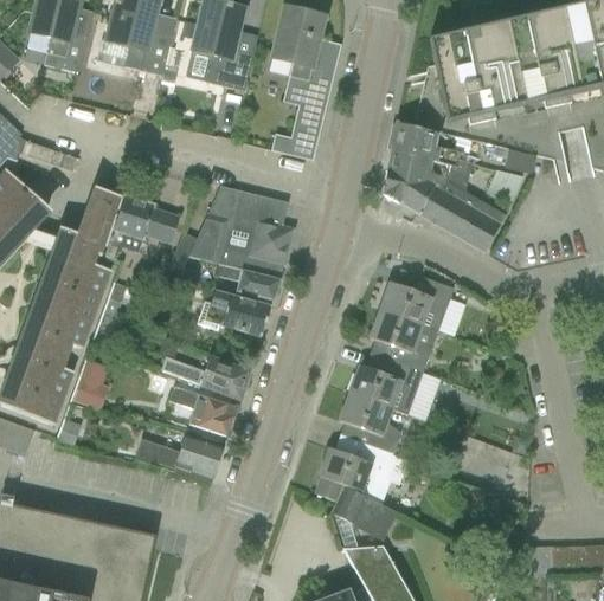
[(44,64),(79,72),(92,15),(91,15),(90,17),(77,14),(79,0),(38,0),(31,31),(51,36),(44,64)]
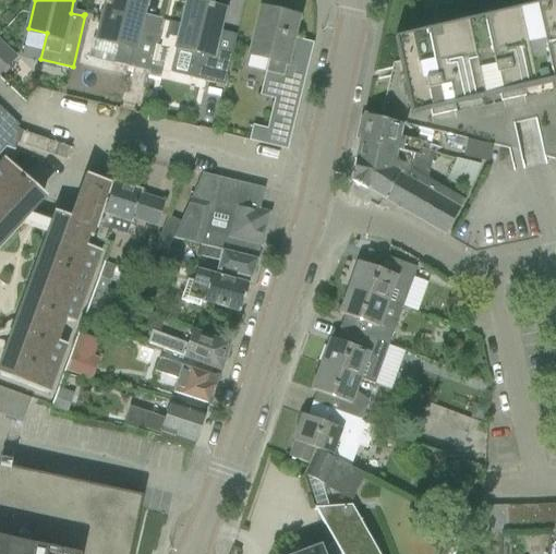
[(116,60),(150,69),(164,15),(161,14),(160,22),(142,16),(145,0),(106,0),(106,1),(108,2),(99,36),(120,40),(116,60)]
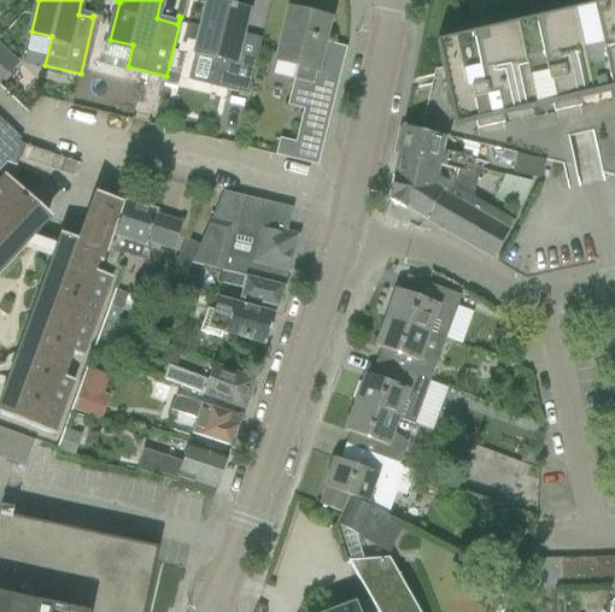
[(211,82),(250,92),(258,59),(238,54),(247,16),(249,7),(235,4),(236,1),(232,0),(208,0),(204,16),(203,23),(199,39),(195,49),(189,77),(211,82)]
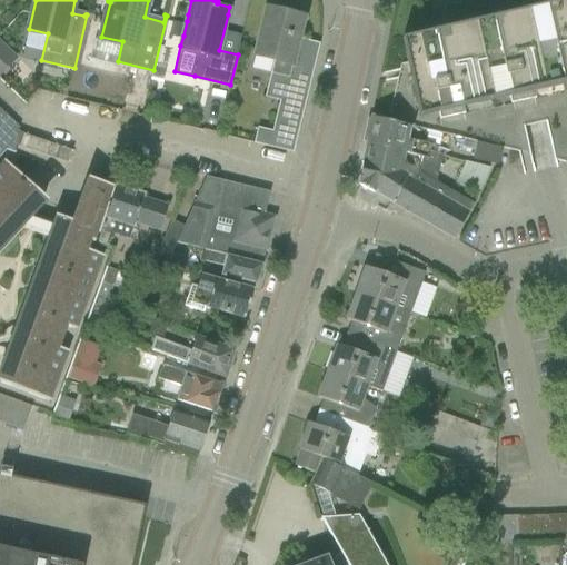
[(525,122),(547,117),(548,117),(557,157),(566,159),(566,0),(556,0),(404,35),(408,59),(403,61),(389,117),(466,136),(478,138),(476,147),(474,156),(500,162),(504,145),(520,148),(530,150),(525,122)]
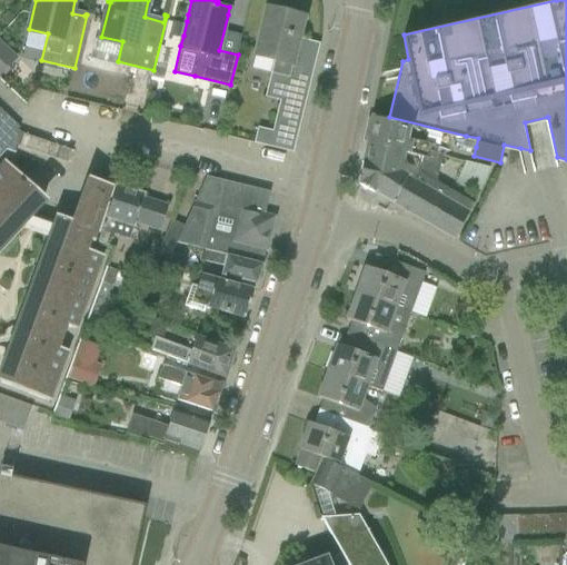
[(275,125),(299,130),(318,52),(306,49),(308,38),(299,36),(305,15),(286,10),(287,8),(271,5),(271,7),(267,6),(256,53),(275,58),(269,83),(284,87),(275,125)]
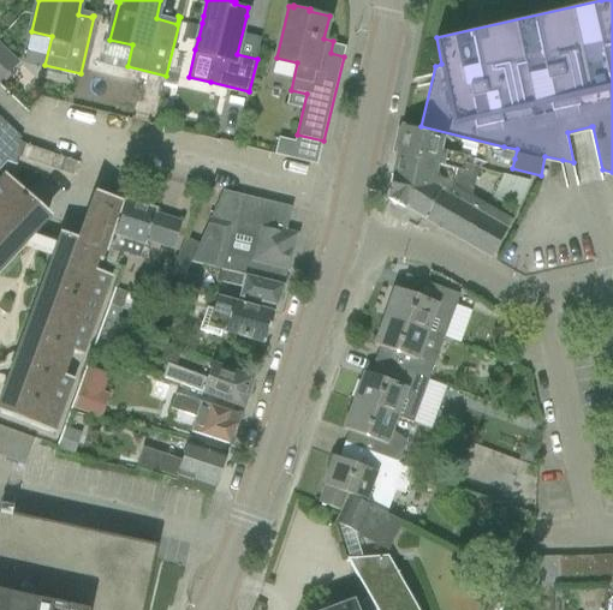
[(188,19),(184,35),(198,39),(202,23),(188,19)]
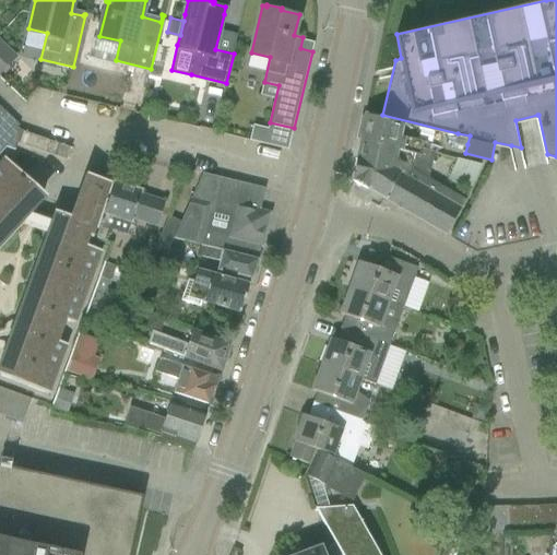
[(0,69),(14,55),(0,40),(0,69)]
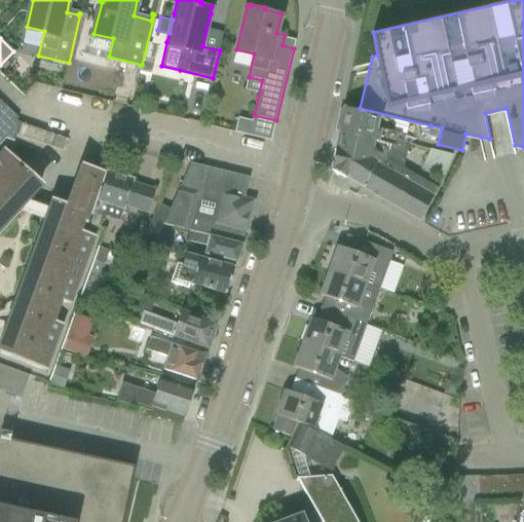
[(0,108),(0,135),(2,134),(15,138),(17,133),(22,120),(16,117),(19,115),(12,109),(9,107),(8,106),(6,103),(0,108)]
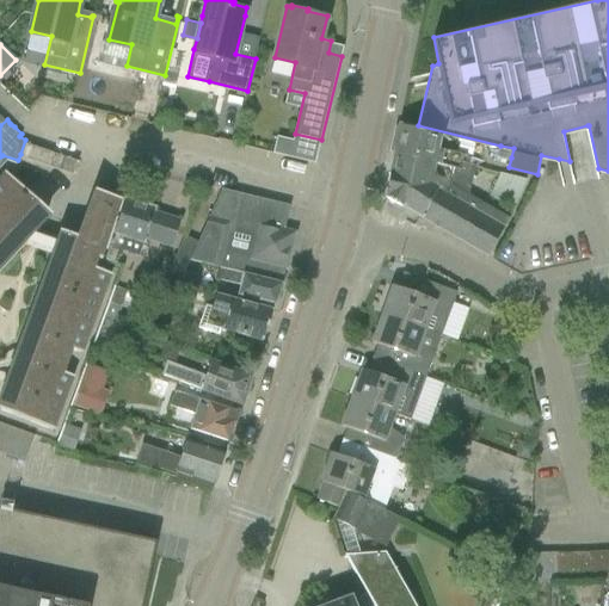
[(401,123),(395,148),(462,166),(462,168),(454,167),(451,181),(469,192),(477,164),(463,160),(466,153),(438,147),(442,133),(424,129),(401,123)]
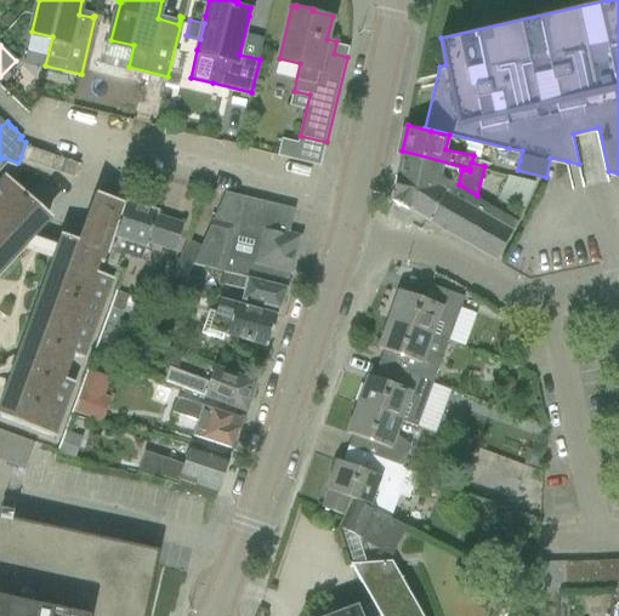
[(278,153),(321,163),(325,146),(283,136),(278,153)]
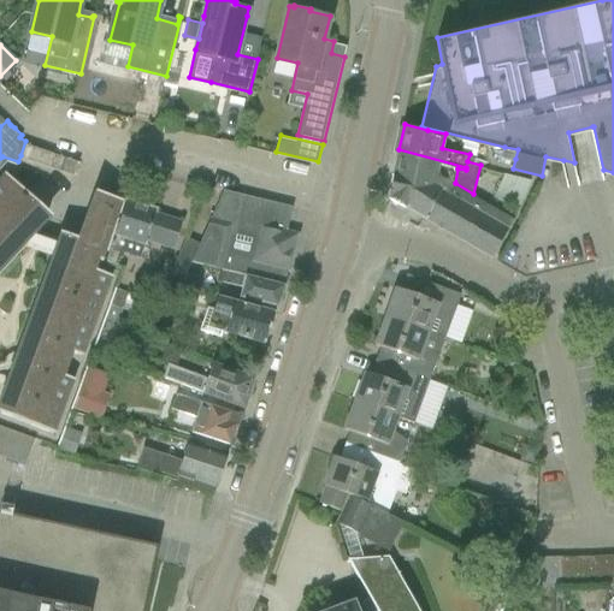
[(80,160),(25,141),(21,155),(75,173),(80,160)]
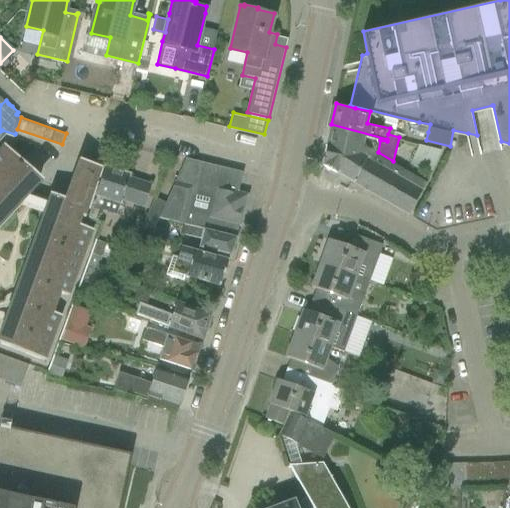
[(419,122),(417,130),(428,132),(430,124),(419,122)]
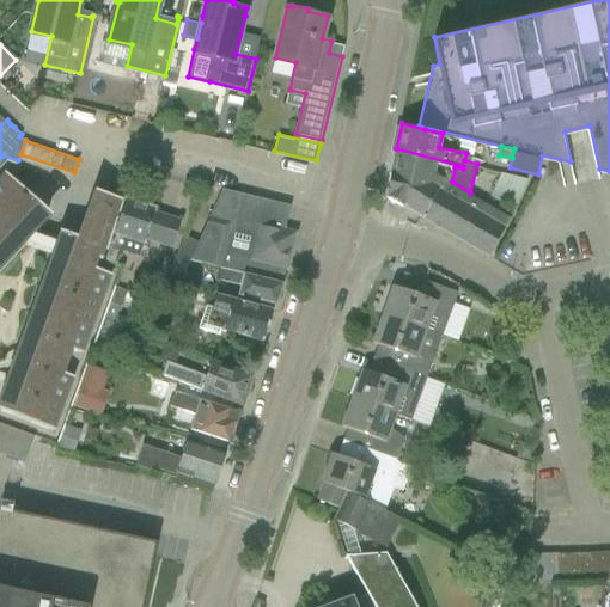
[(463,166),(396,148),(386,194),(489,253),(511,216),(452,182),(455,167),(463,169),(463,166)]
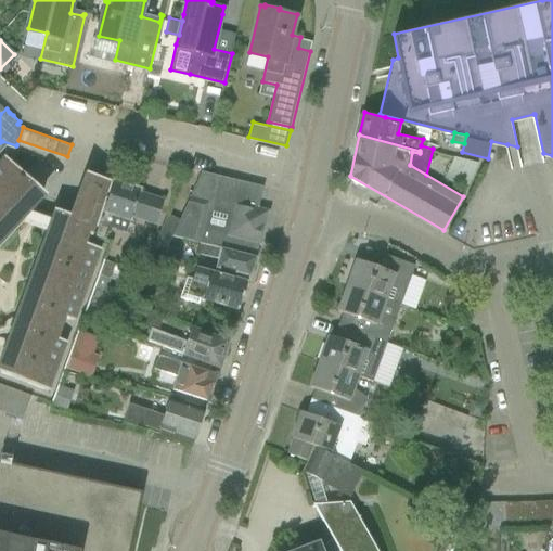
[(454,154),(446,176),(467,184),(478,161),(454,154)]
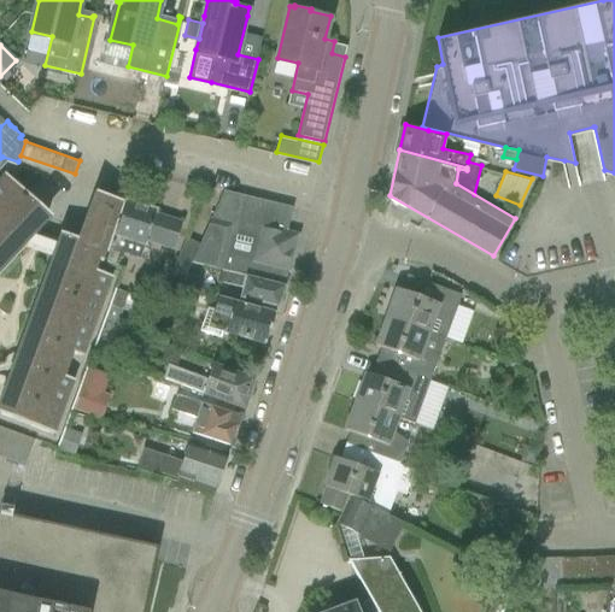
[(0,263),(50,211),(40,202),(9,172),(0,180),(0,263)]
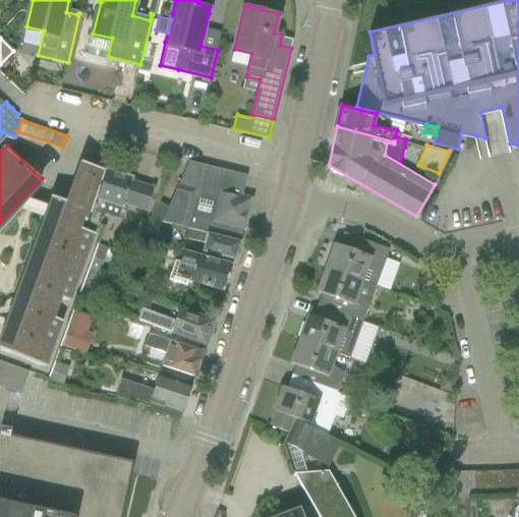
[(186,225),(186,226),(241,240),(241,238),(244,227),(246,228),(251,204),(241,200),(248,173),(189,159),(169,205),(163,219),(186,225)]
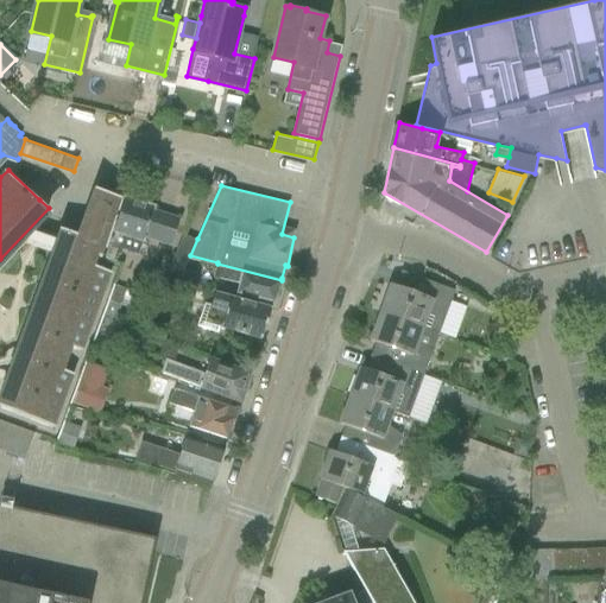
[(24,343),(1,405),(12,410),(54,425),(73,370),(58,366),(67,343),(81,348),(111,270),(95,264),(99,254),(102,255),(122,196),(114,192),(114,194),(107,191),(107,190),(94,186),(83,216),(77,233),(65,229),(62,241),(73,245),(69,254),(58,251),(26,337),(24,343)]
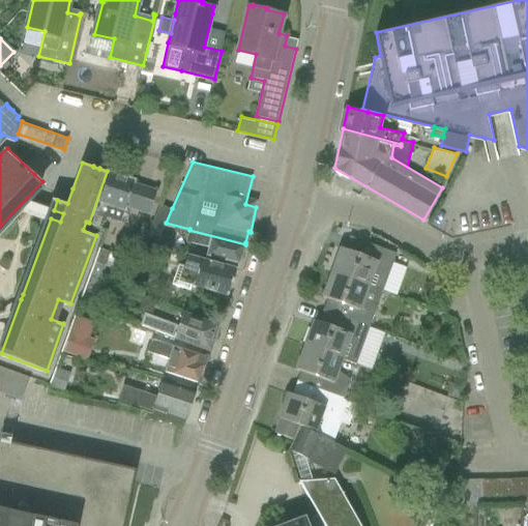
[(109,171),(91,223),(95,224),(107,228),(110,221),(110,218),(111,216),(115,217),(116,217),(121,220),(125,206),(149,214),(151,209),(157,190),(135,182),(135,180),(109,171)]
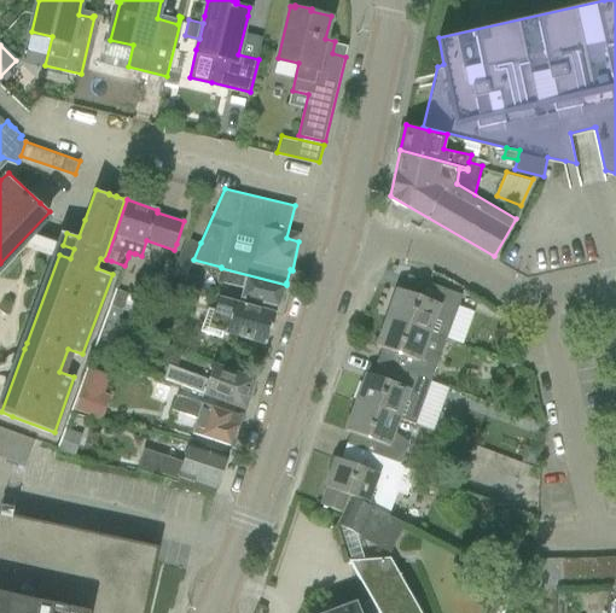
[(193,260),(201,243),(187,238),(169,276),(184,282),(193,260)]
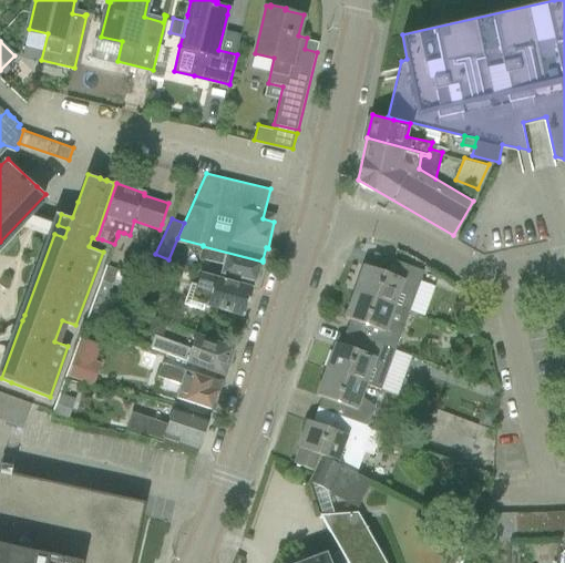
[(263,262),(203,246),(201,256),(224,263),(222,272),(256,280),(263,262)]
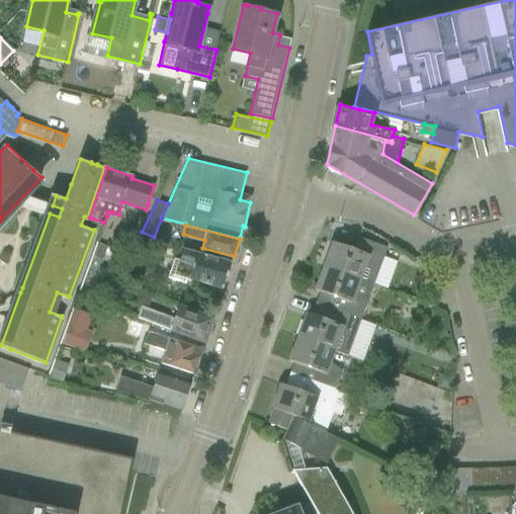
[(159,229),(156,236),(165,239),(167,231),(159,229)]
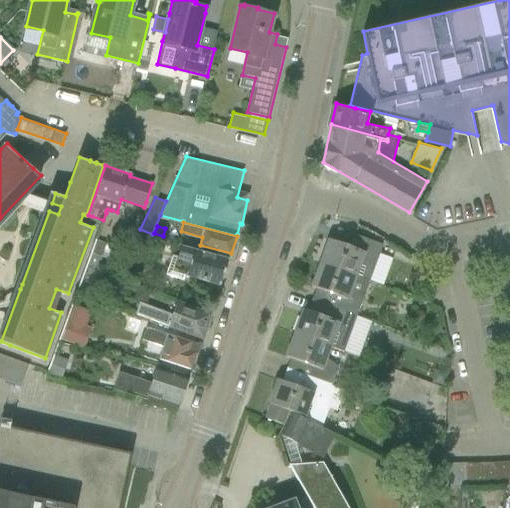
[(330,237),(321,260),(357,273),(361,262),(376,263),(383,242),(361,234),(357,246),(330,237)]
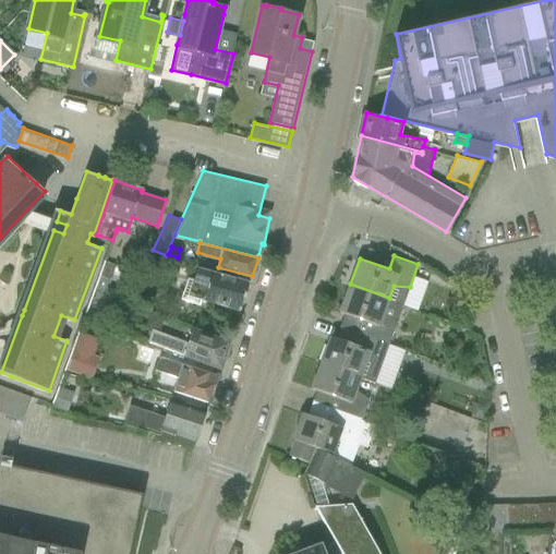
[(106,259),(95,289),(106,292),(117,263),(106,259)]
